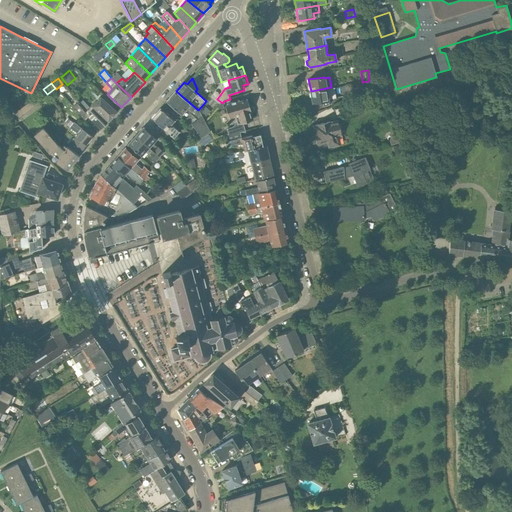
[(331,87),(311,91),(313,103),(322,101),(323,106),(329,104),(328,100),(336,99),(334,87),(331,87)]
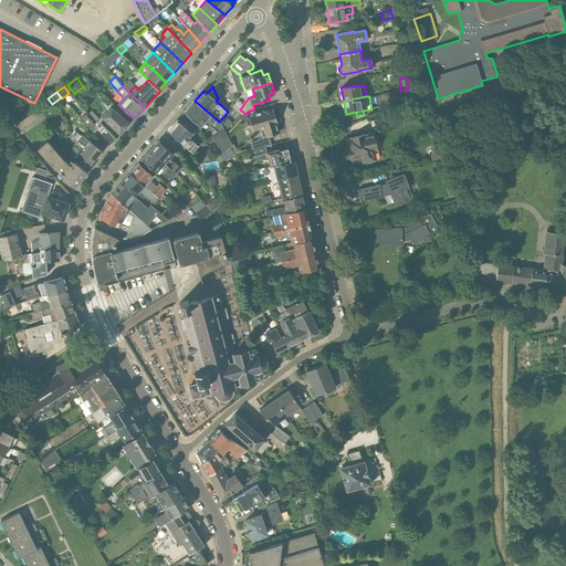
[(54,106),(52,104),(48,98),(40,104),(45,112),(54,106)]
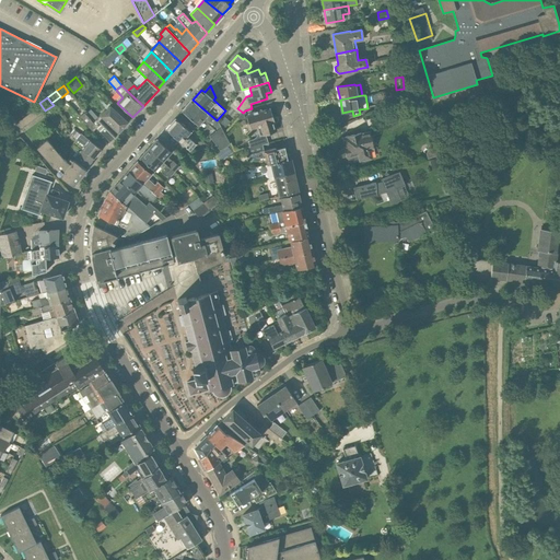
[(218,121),(217,120),(193,100),(186,106),(202,121),(203,119),(214,129),(216,131),(209,137),(217,146),(210,150),(216,155),(216,154),(229,144),(230,143),(221,127),(218,121)]
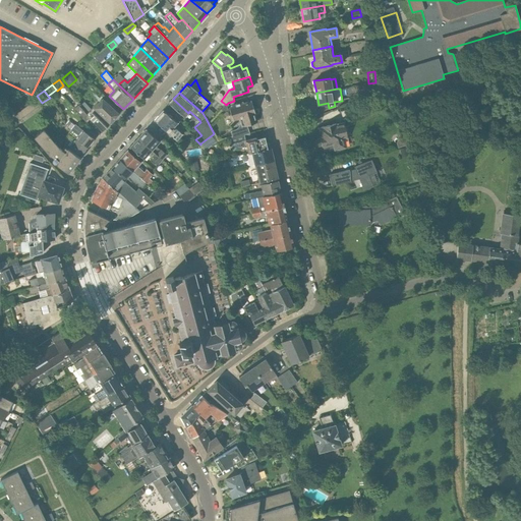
[(94,109),(95,109),(110,124),(118,114),(103,99),(94,109)]
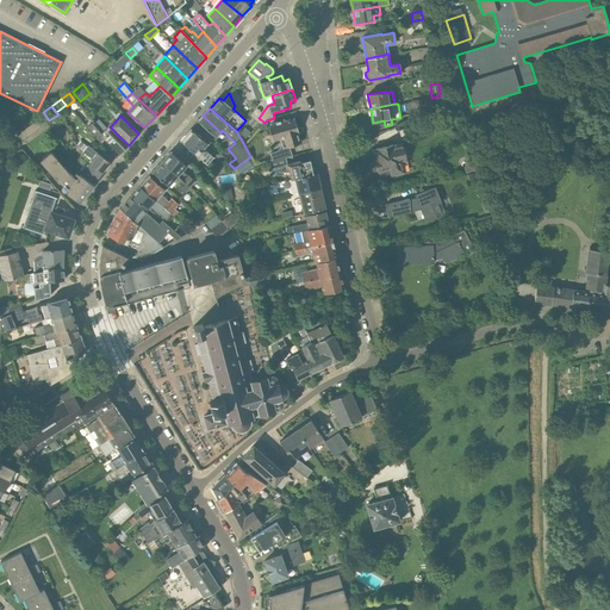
[(300,142),(293,118),(285,122),(285,120),(273,124),(273,125),(269,126),(278,149),(300,142)]
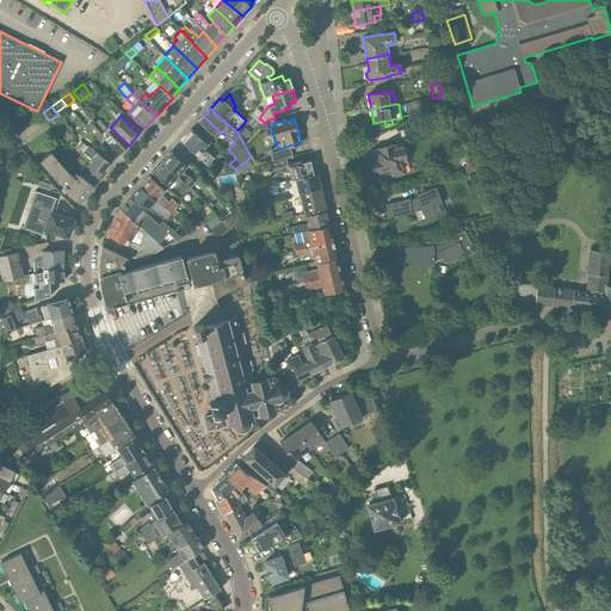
[(100,133),(106,128),(98,119),(93,124),(100,133)]
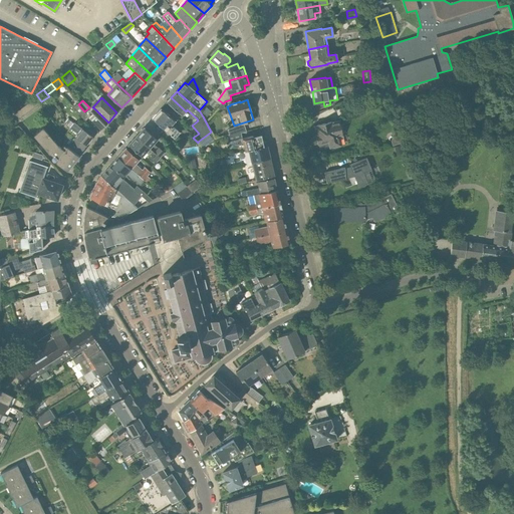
[(101,129),(108,122),(93,107),(87,114),(77,104),(73,107),(84,119),(88,115),(101,129)]
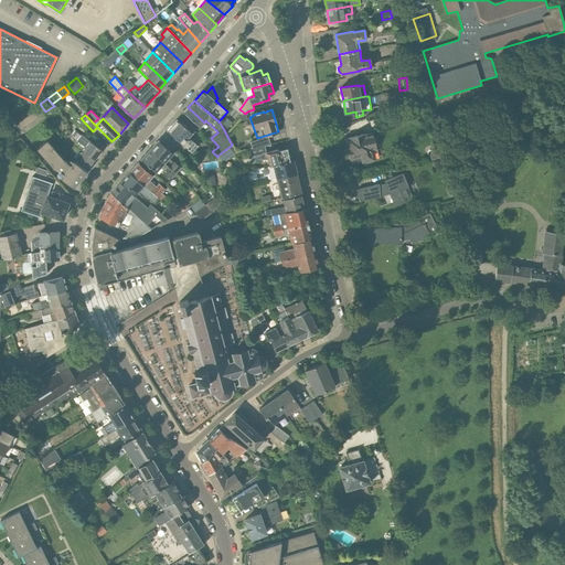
[(193,129),(181,115),(168,130),(192,152),(198,146),(187,136),(193,129)]
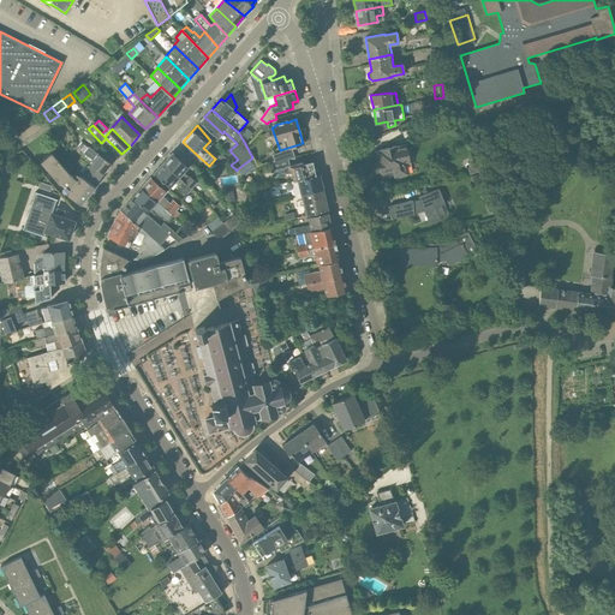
[(252,133),(246,129),(242,135),(248,139),(252,133)]
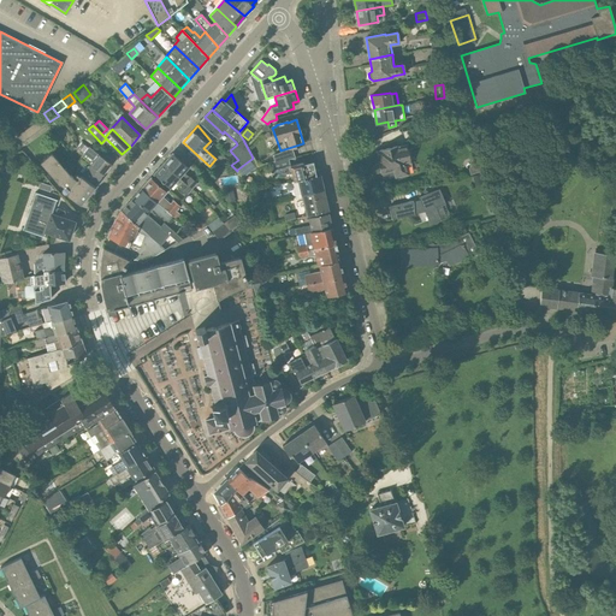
[(83,157),(82,159),(104,176),(112,165),(99,154),(94,160),(86,154),(86,153),(89,148),(82,141),(78,147),(80,148),(77,150),(83,157)]
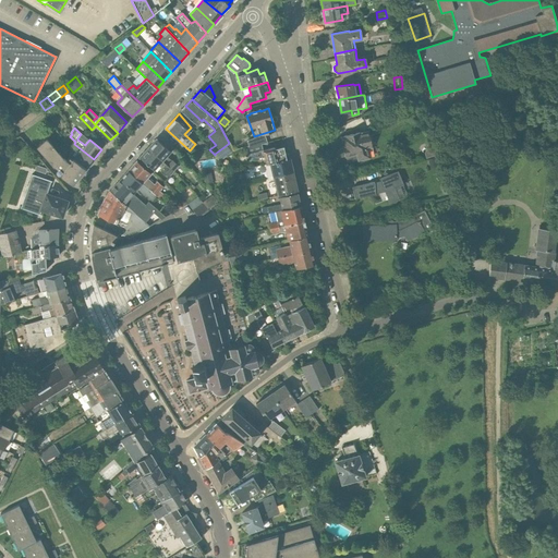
[(373,148),(368,131),(360,133),(360,132),(348,135),(344,135),(344,136),(341,137),(343,146),(343,148),(341,148),(340,149),(339,150),(339,152),(339,154),(340,156),(341,156),(342,157),(346,156),(346,157),(347,157),(348,161),(358,159),(359,161),(371,158),(368,148),(373,148)]
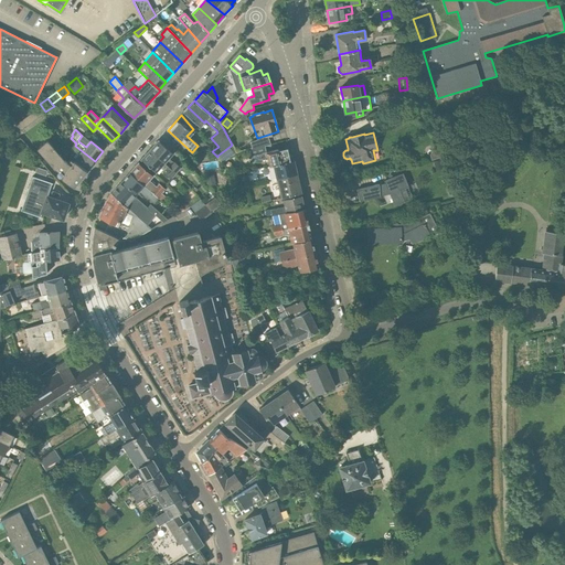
[(88,170),(74,160),(71,166),(64,160),(46,140),(38,148),(49,160),(63,178),(76,188),(88,170)]
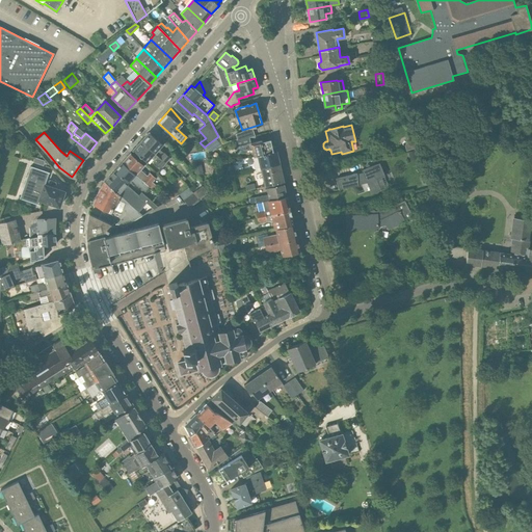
[(141,141),(166,163),(170,158),(164,153),(162,152),(159,149),(162,144),(150,132),(148,133),(147,134),(145,135),(145,136),(141,141)]
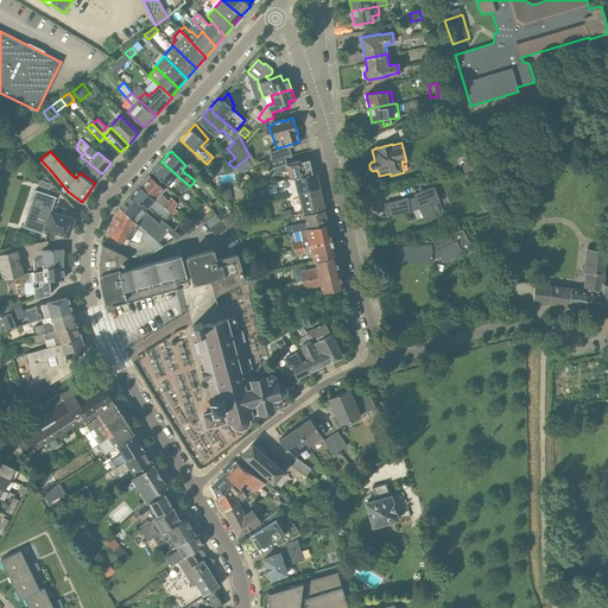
[(272,162),(285,158),(291,157),(290,151),(271,156),(272,162)]
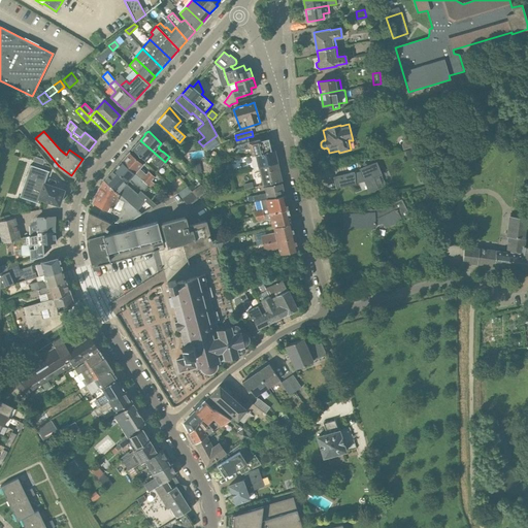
[(89,151),(70,136),(67,140),(70,143),(66,149),(69,150),(83,159),(89,151)]
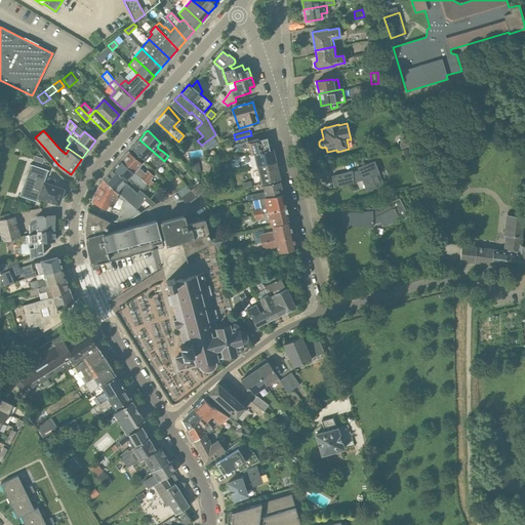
[(218,144),(214,135),(202,145),(207,152),(218,144)]
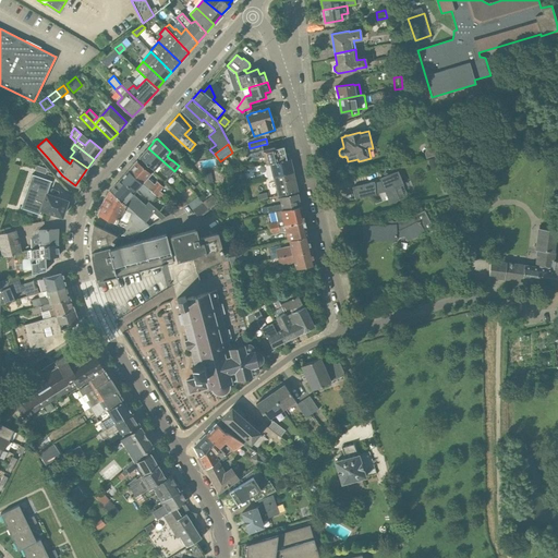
[(266,165),(270,164),(288,159),(289,157),(289,154),(288,153),(284,154),(283,147),(275,149),(274,148),(263,150),(262,145),(250,148),(245,149),(249,161),(265,157),(266,165)]
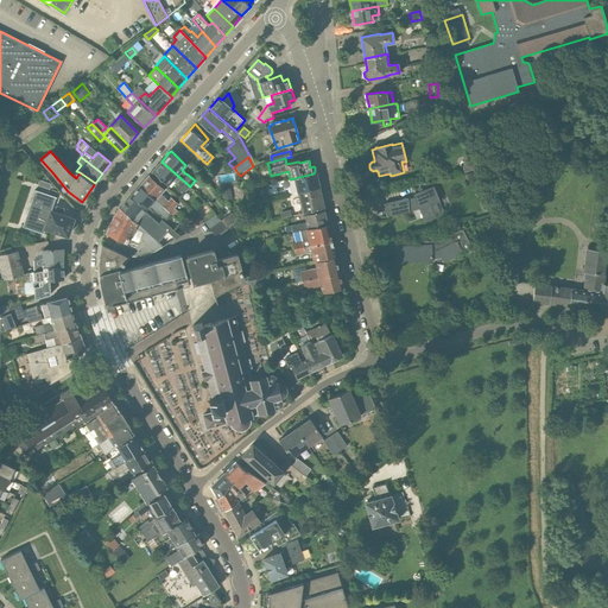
[(475,170),(473,160),(464,163),(463,166),(464,172),(475,170)]
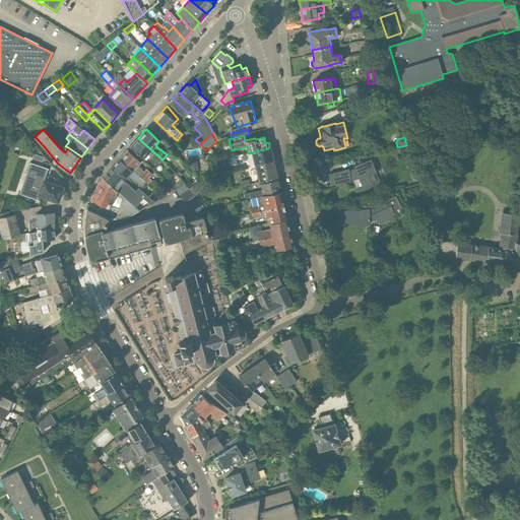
[(163,159),(138,138),(130,146),(143,158),(147,153),(151,156),(151,158),(157,165),(163,159)]
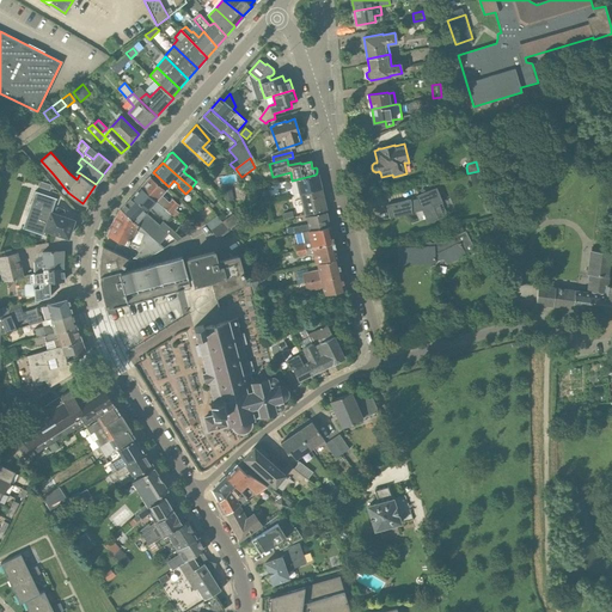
[(318,173),(316,175),(297,179),(300,194),(322,189),(318,173)]
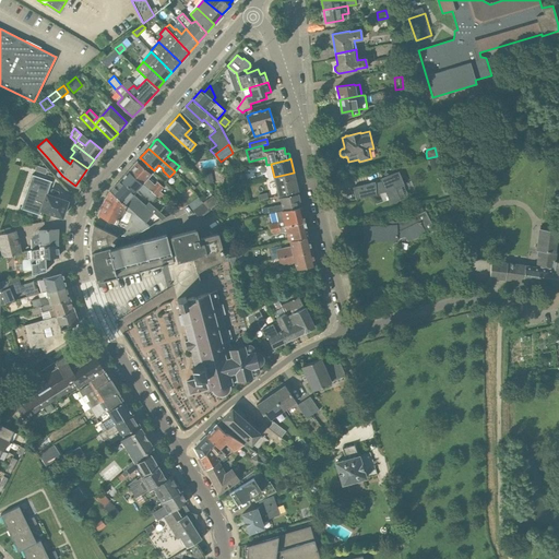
[(438,168),(436,158),(429,159),(431,169),(438,168)]
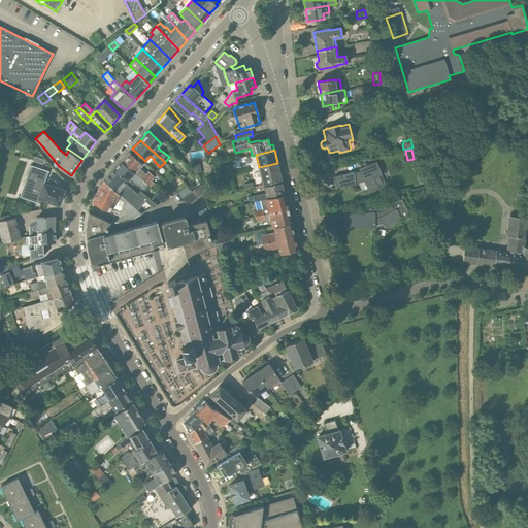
[(121,161),(149,186),(151,187),(154,184),(151,180),(155,176),(149,171),(146,174),(139,168),(142,164),(130,152),(121,161)]
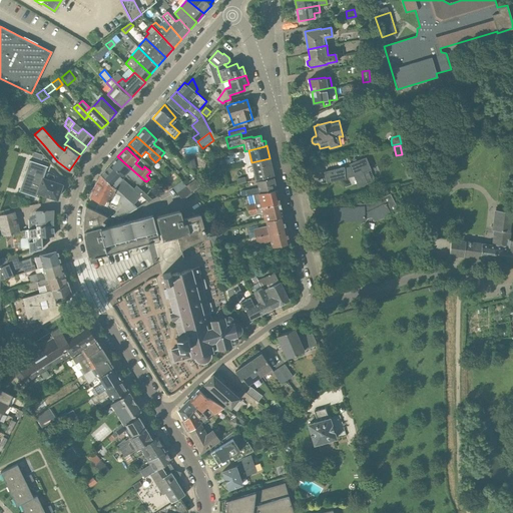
[(110,165),(123,176),(127,172),(141,184),(144,181),(144,180),(117,156),(110,165)]
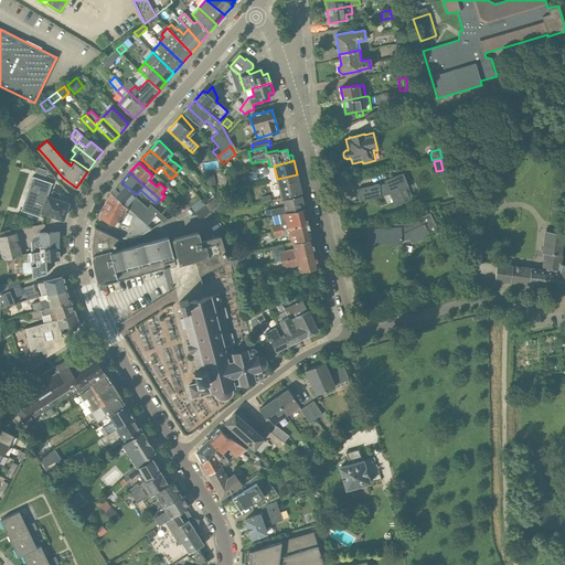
[(400,190),(408,187),(403,173),(384,181),(385,185),(380,187),(379,184),(356,190),(360,202),(380,196),(380,194),(388,192),(394,206),(404,202),(400,190)]
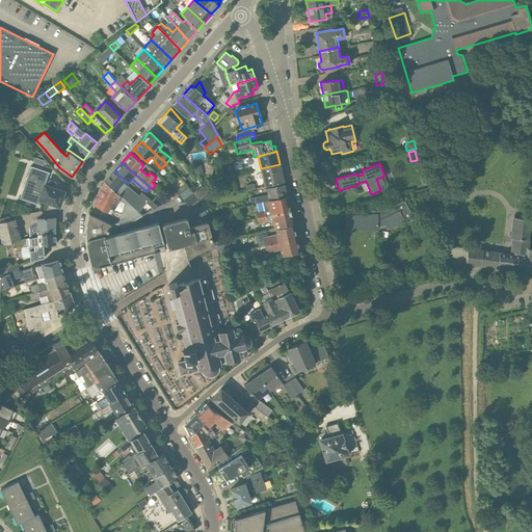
[(195,177),(204,175),(202,164),(193,166),(195,177)]
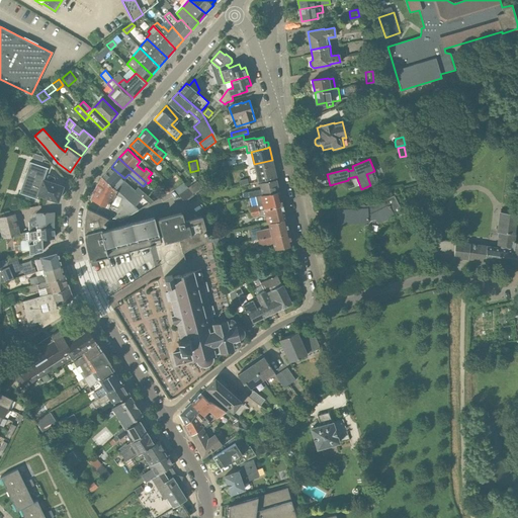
[(272,160),(254,164),(258,181),(276,177),(272,160)]
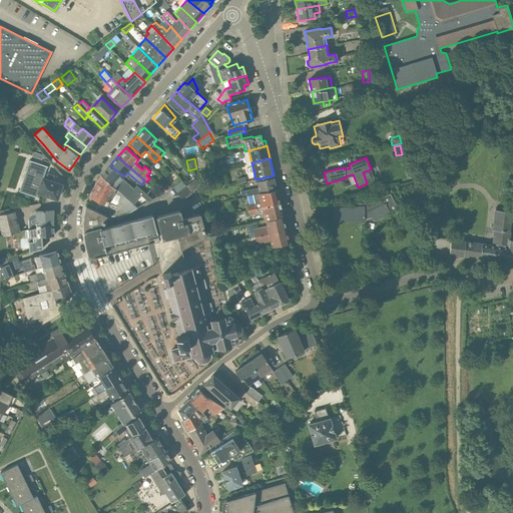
[(48,167),(48,166),(29,160),(24,177),(29,178),(24,193),(37,197),(38,196),(37,196),(39,192),(57,198),(62,184),(43,178),(47,166),(48,167)]
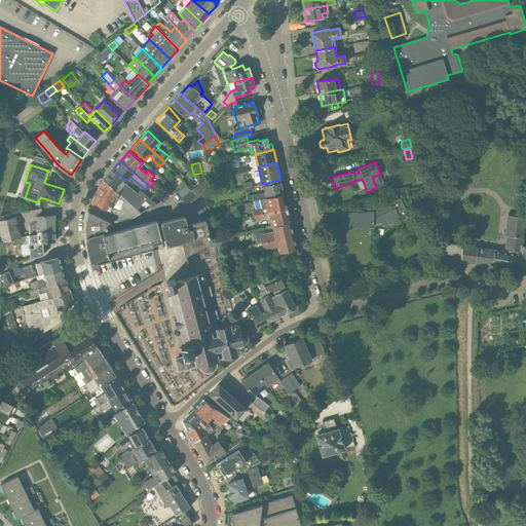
[(104,179),(142,214),(156,204),(140,190),(138,193),(125,183),(126,181),(113,170),(104,179)]
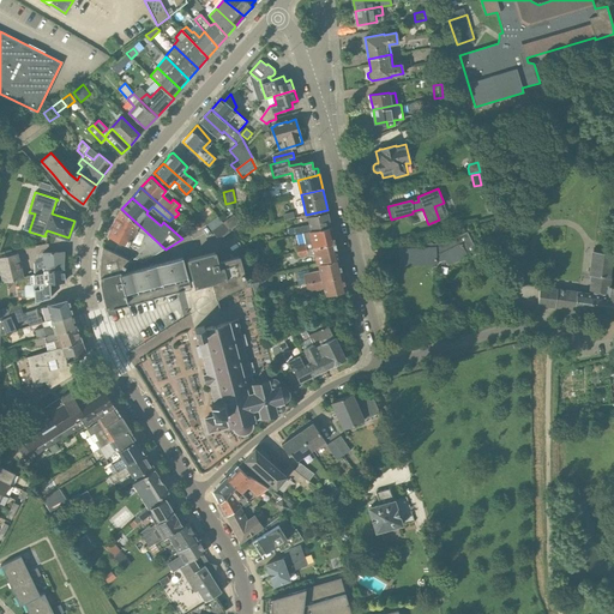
[(114,252),(128,259),(131,260),(132,257),(143,263),(166,250),(121,209),(115,217),(107,235),(119,241),(114,252)]
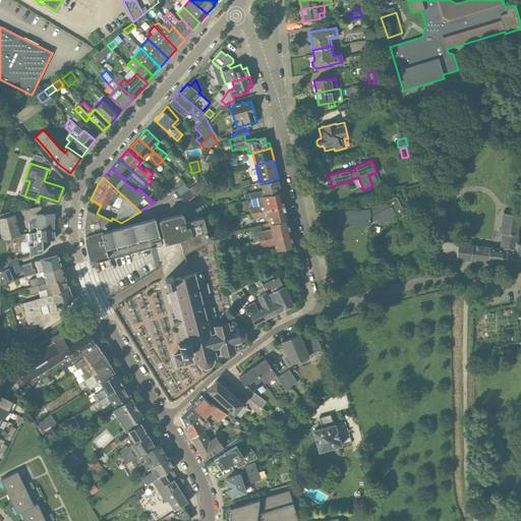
[(263,190),(249,193),(250,198),(251,199),(257,198),(281,192),(279,180),(262,184),(263,190)]
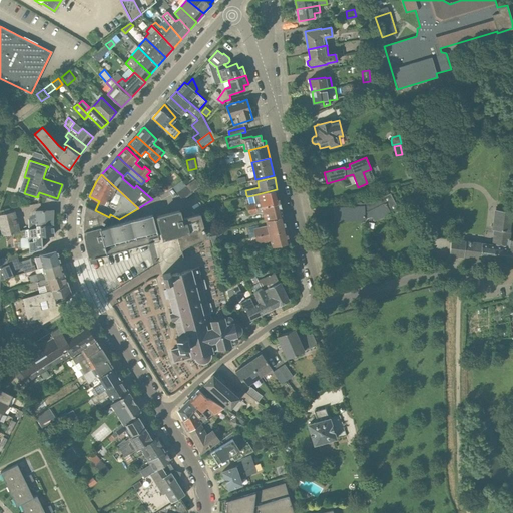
[(186,186),(191,192),(200,186),(195,179),(186,186)]
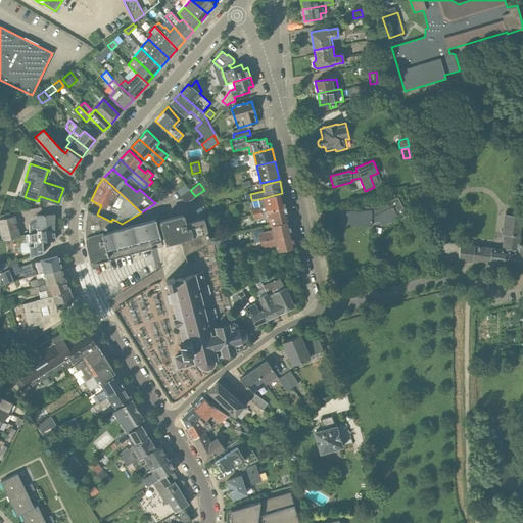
[(196,197),(195,196),(190,190),(185,185),(176,191),(186,204),(196,197)]
